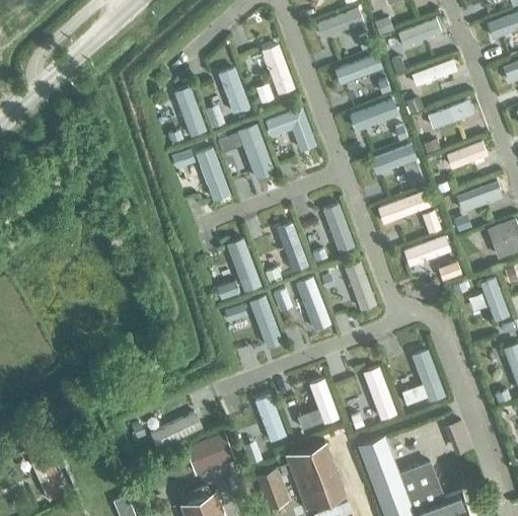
[(321,37),(323,39),(363,23),(358,9),(318,23),(317,26),(321,37)]
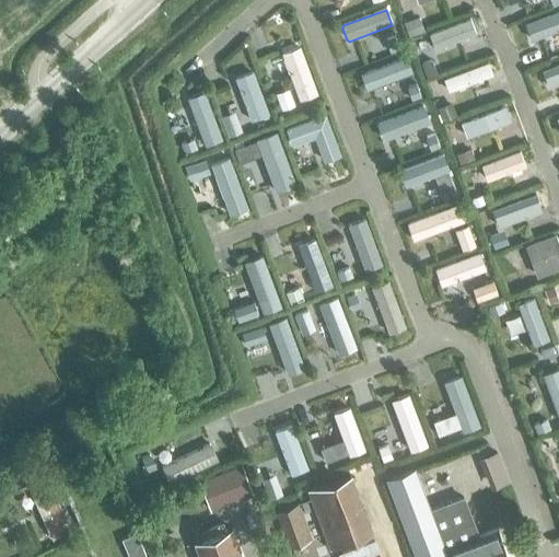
[(558,11),(516,28),(522,43),(558,27),(558,11)]
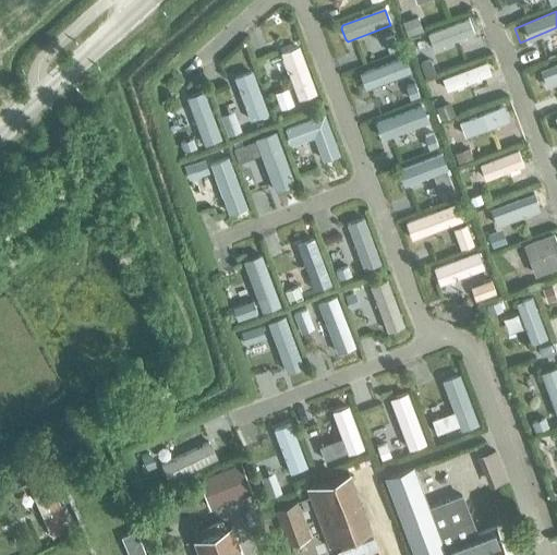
[(423,29),(418,14),(403,19),(409,34),(423,29)]
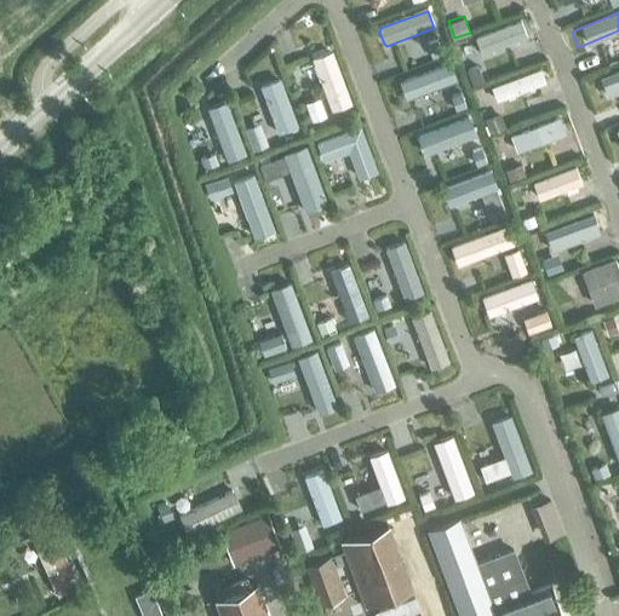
[(520,22),(475,40),(481,56),(526,39),(520,22)]
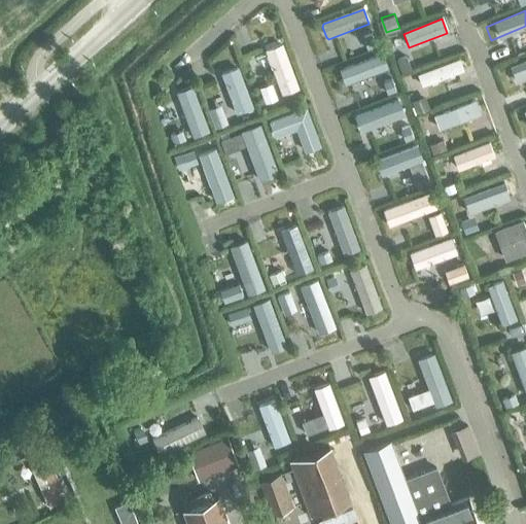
[(369,51),(376,48),(372,37),(364,40),(369,51)]
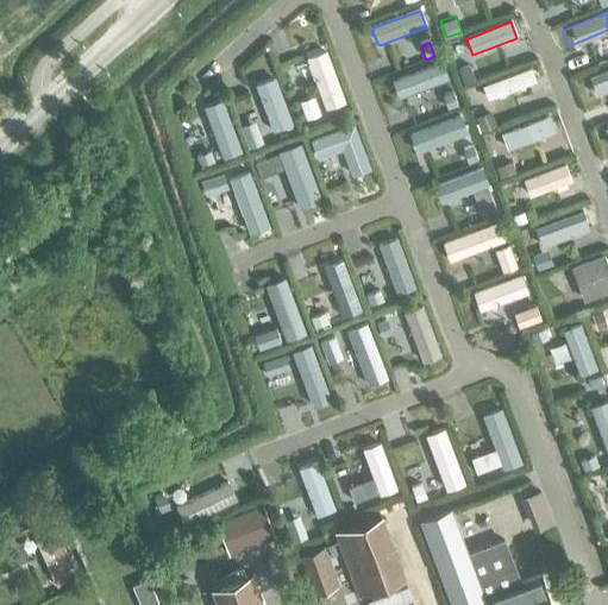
[(327,52),(306,60),(325,111),(346,102),(327,52)]
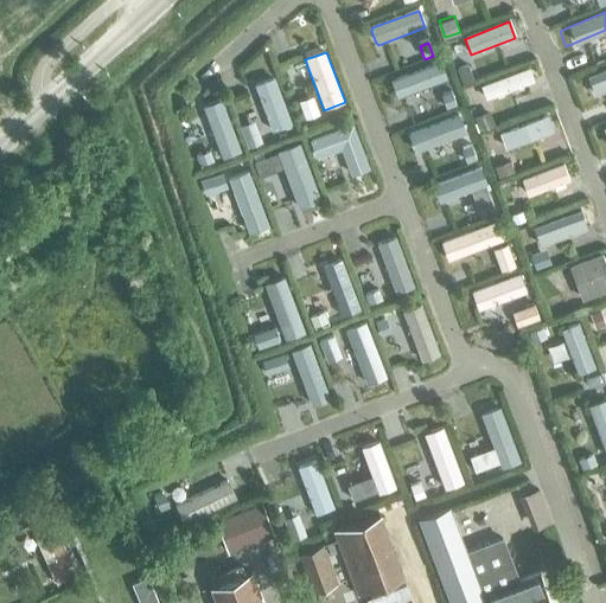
[(397,92),(401,97),(446,81),(440,64),(395,81),(395,87),(397,92)]
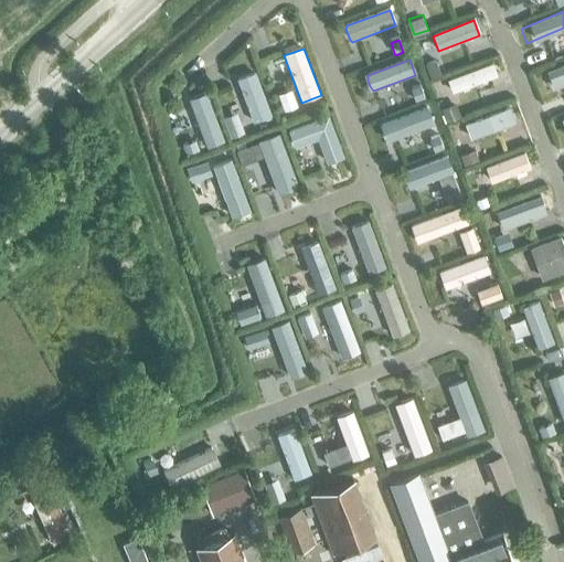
[(493,64),(448,82),(453,94),(498,76),(493,64)]
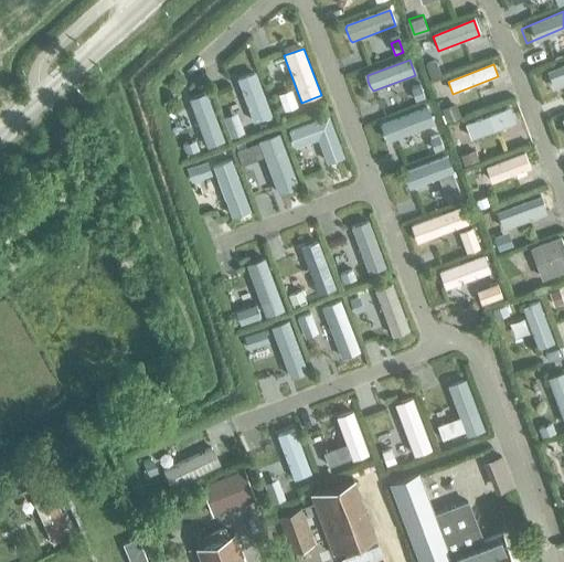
[(563,67),(536,78),(542,93),(563,84),(563,67)]
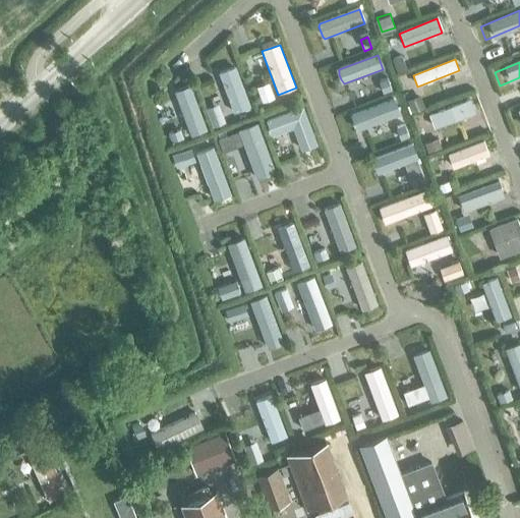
[(224,88),(234,114),(250,108),(240,81),(239,81),(235,69),(220,75),(225,87),(224,88)]
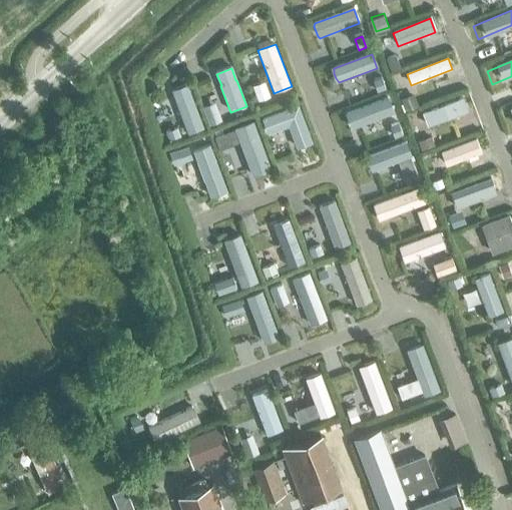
[(374,82),(378,93),(386,90),(382,79),(374,82)]
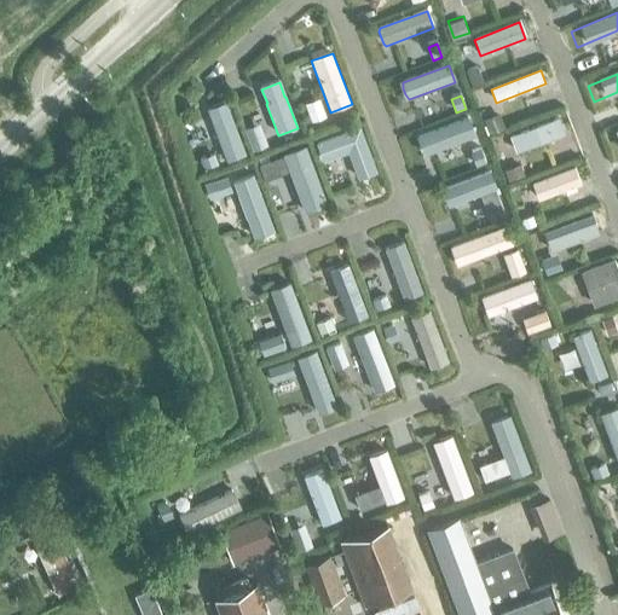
[(311,122),(327,117),(319,99),(305,105),(311,122)]
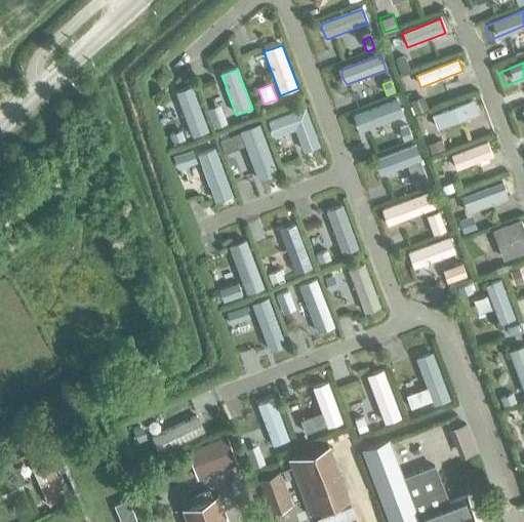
[(175,94),(192,138),(207,132),(191,89),(175,94)]
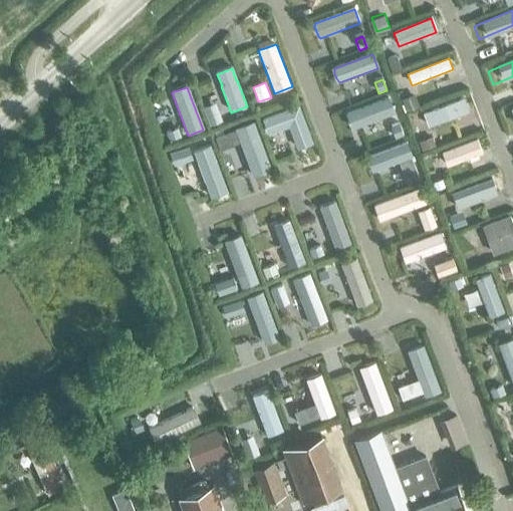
[(396,109),(391,93),(345,109),(353,125),(396,109)]
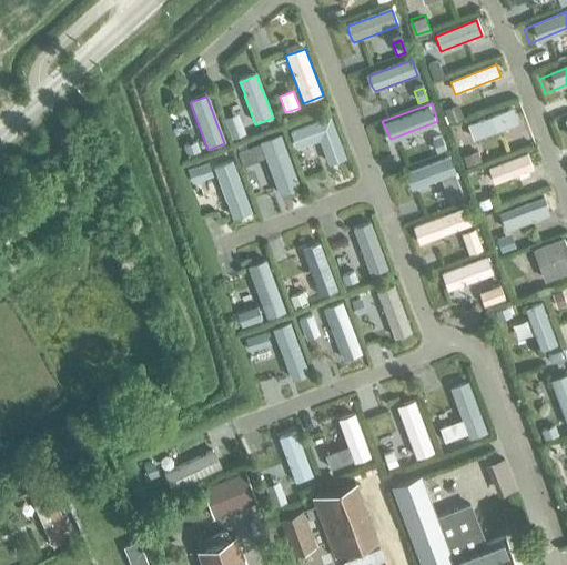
[(514,109),(468,125),(474,140),(519,123),(514,109)]
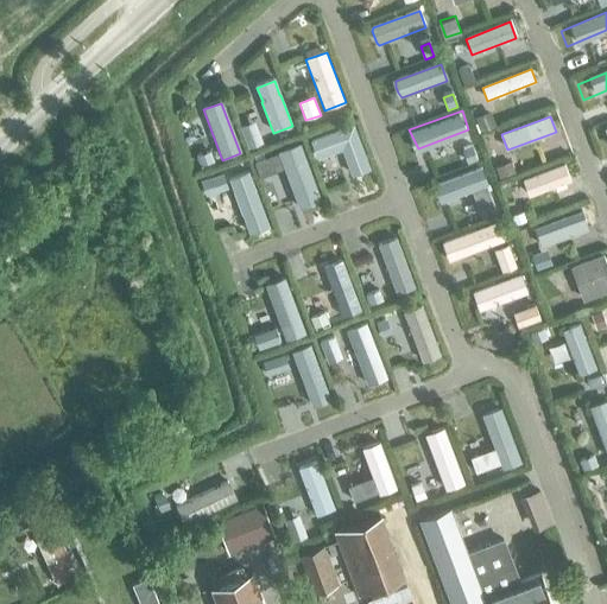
[(342,151),(352,176),(370,170),(353,126),(311,142),(318,160),(342,151)]
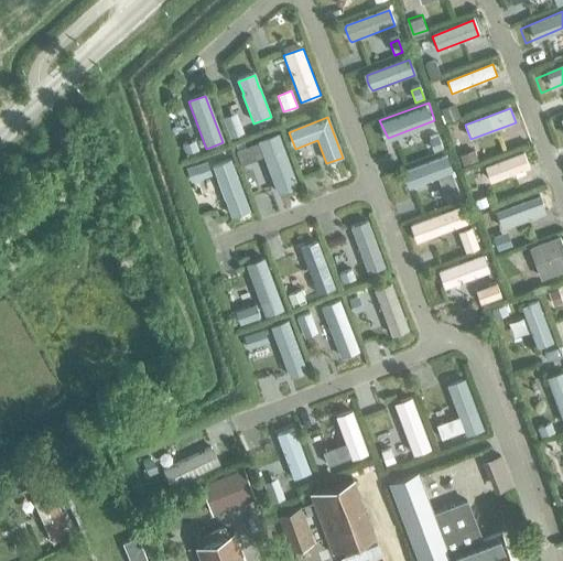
[(562,120),(553,125),(559,139),(562,137),(562,120)]
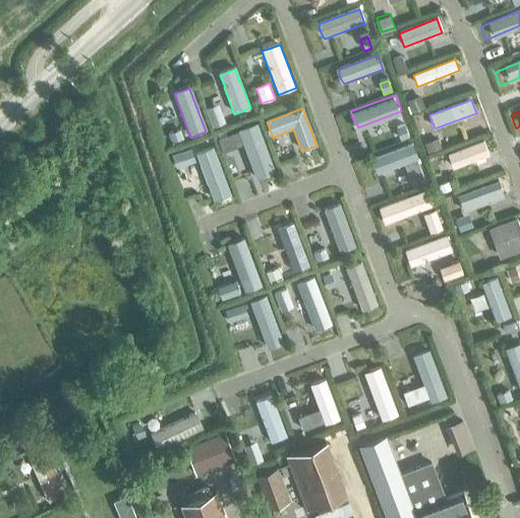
[(214,128),(225,124),(222,117),(211,121),(214,128)]
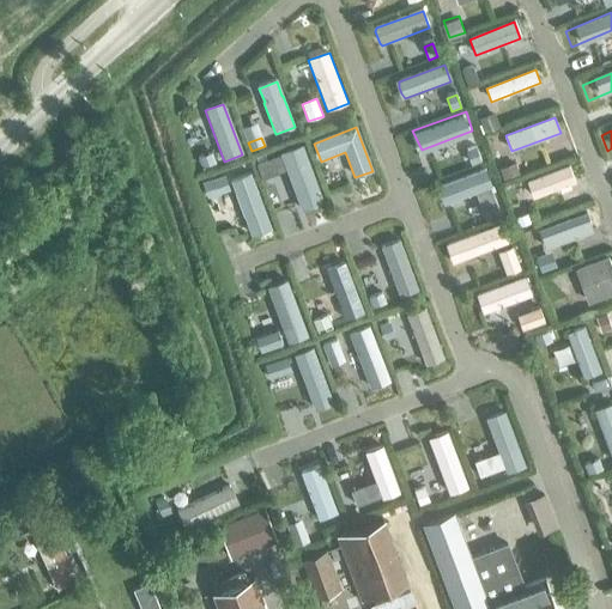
[(323,202),(303,147),(282,154),(302,211),(323,202)]
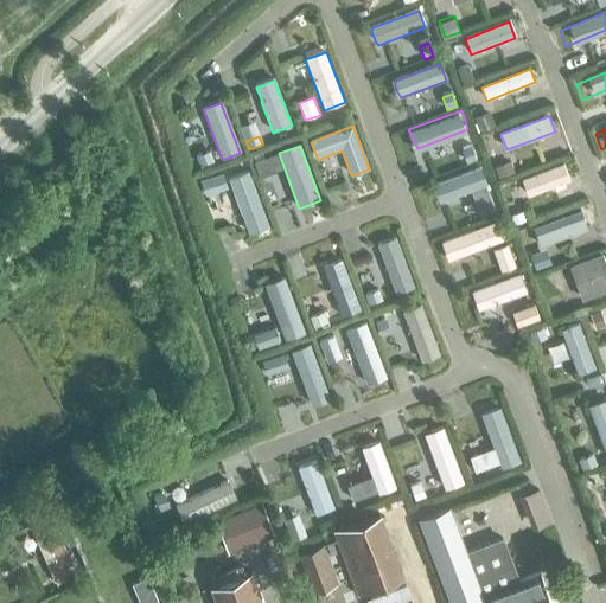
[(463,151),(467,165),(477,161),(472,148),(463,151)]
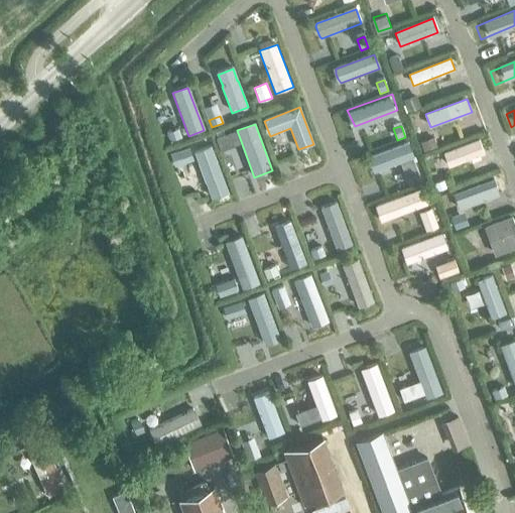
[(167,134),(170,143),(181,138),(178,130),(167,134)]
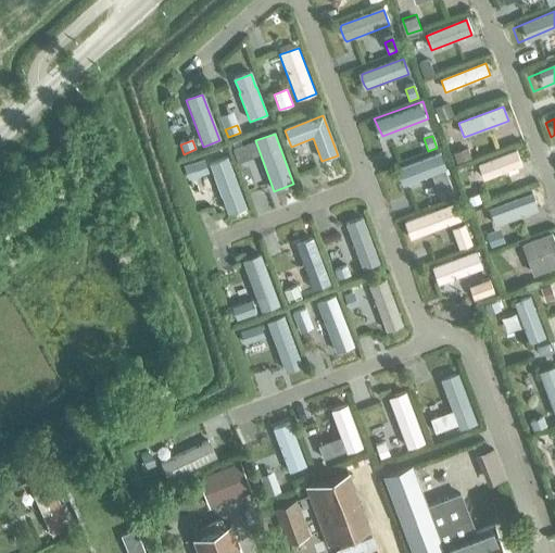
[(467,145),(453,150),(453,151),(448,153),(452,165),(457,163),(458,164),(471,159),(467,145)]
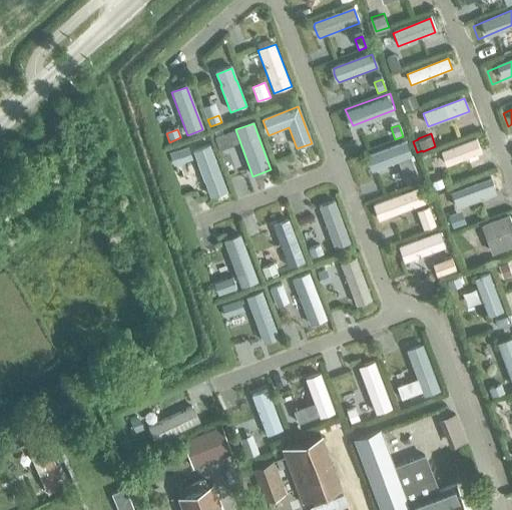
[(219,150),(229,147),(224,135),(215,139),(219,150)]
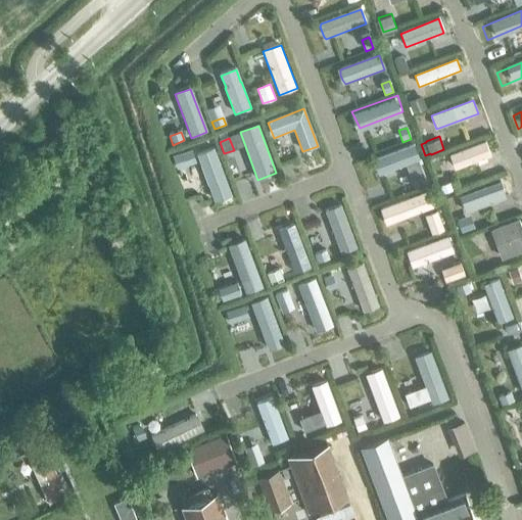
[(485,142),(449,155),(456,170),(478,161),(479,164),(488,161),(486,158),(491,156),(485,142)]
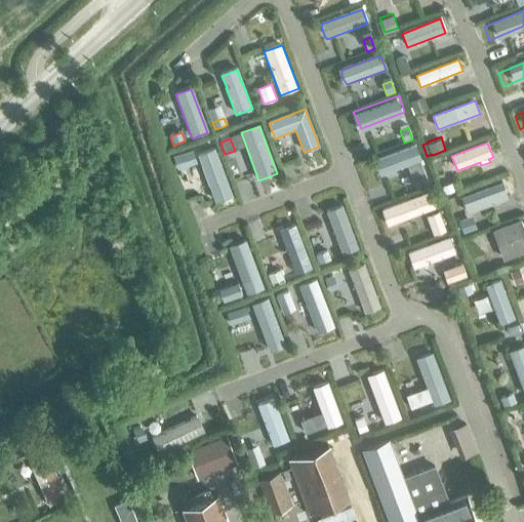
[(407,166),(415,187),(428,183),(419,161),(420,161),(415,146),(375,161),(380,175),(407,166)]
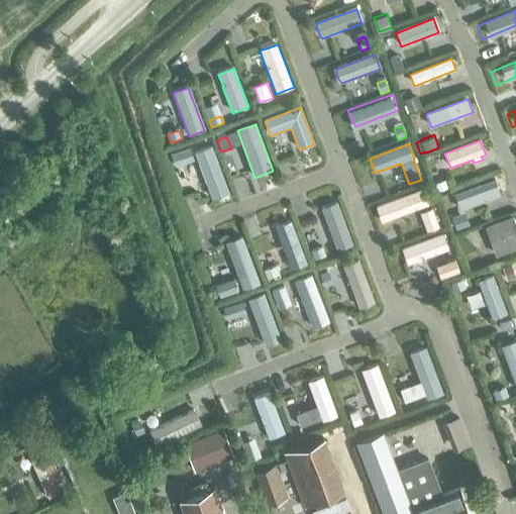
[(195,155),(212,201),(229,195),(211,148),(195,155)]
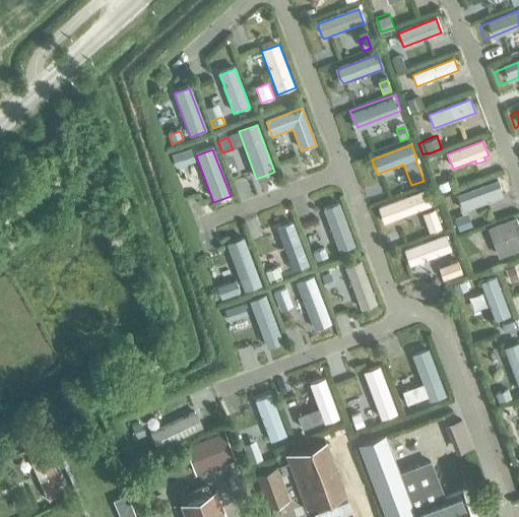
[(172,157),(176,170),(184,167),(180,154),(172,157)]
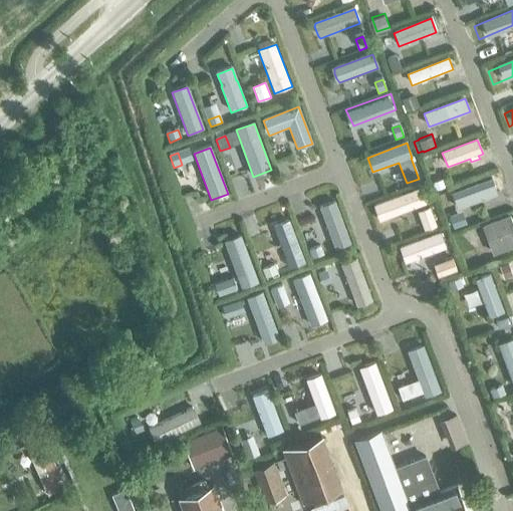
[(494,180),(450,196),(455,209),(480,200),(482,205),(490,202),(488,197),(499,193),(494,180)]
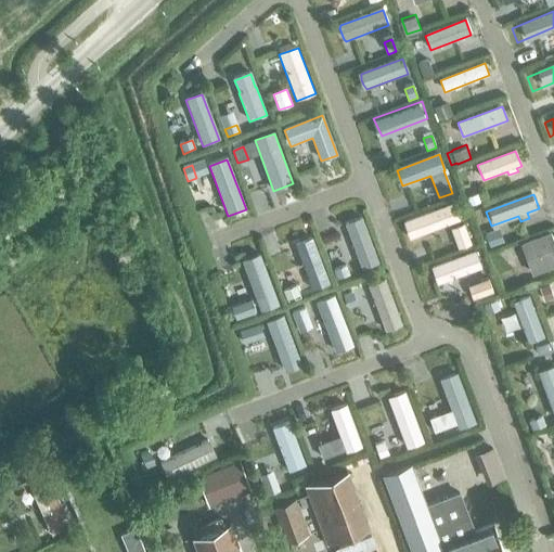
[(455,204),(404,223),(411,240),(462,220),(455,204)]
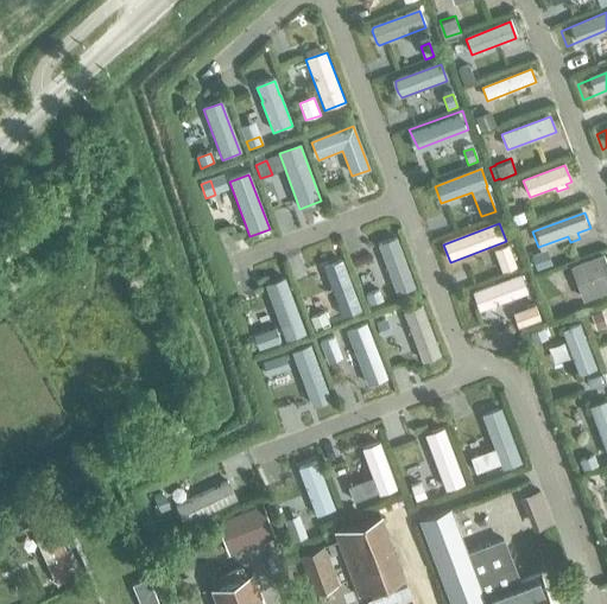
[(379,247),(397,296),(415,290),(397,240),(379,247)]
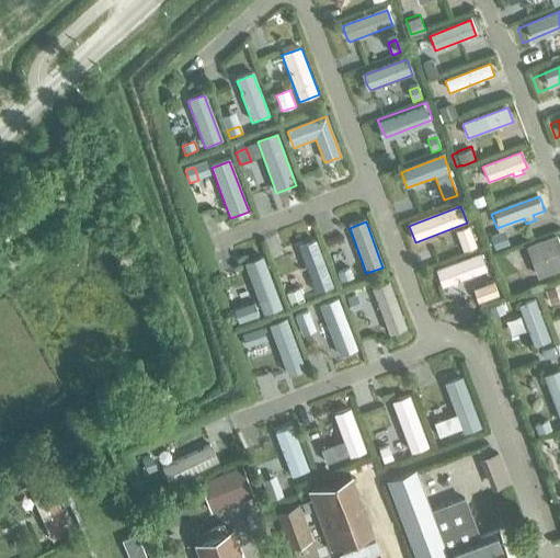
[(504,232),(489,238),(495,254),(510,249),(504,232)]
